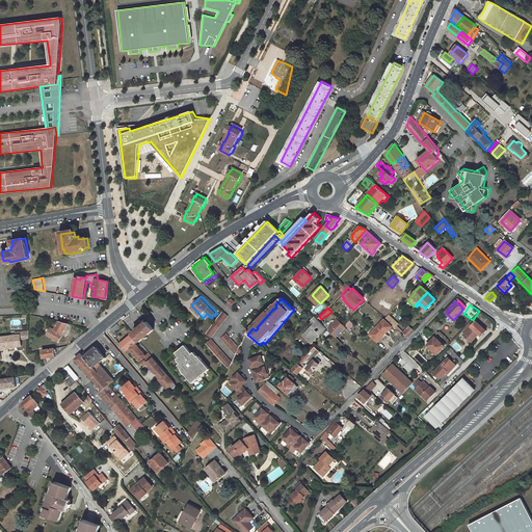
[(212,338),(229,316),(223,312),(207,335),(212,338)]
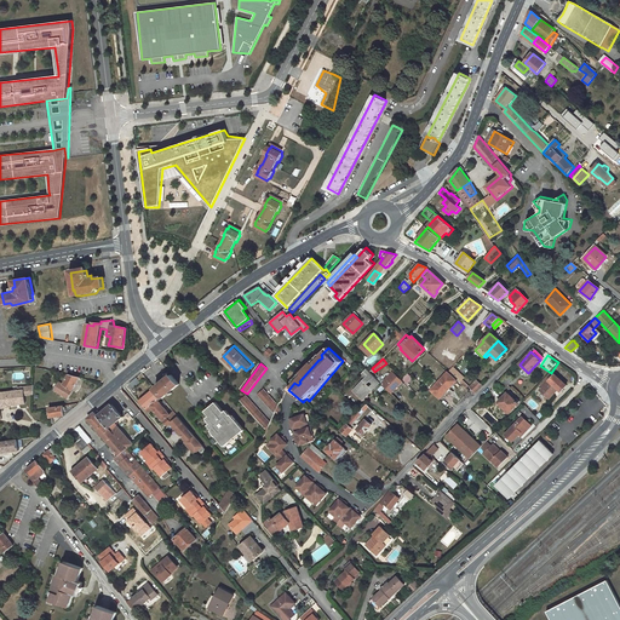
[(463,380),(465,377),(454,367),(452,371),(463,380)]
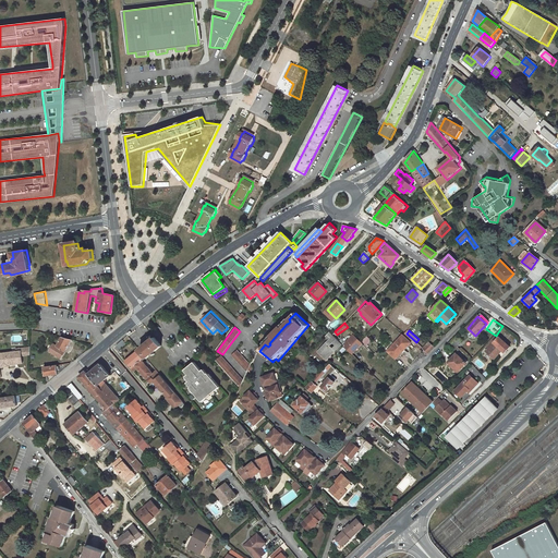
[(329,341),(318,352),(326,360),(342,344),(330,332),(325,338),(329,341)]
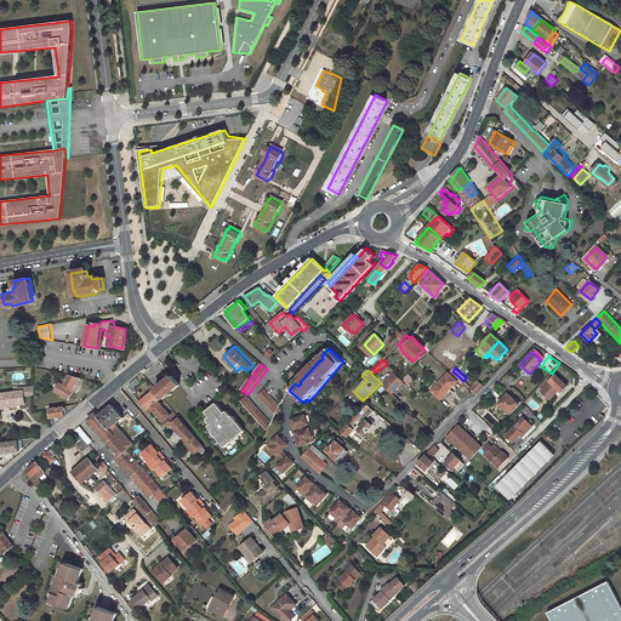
[(403,382),(392,372),(381,383),(389,393),(396,387),(397,388),(403,382)]
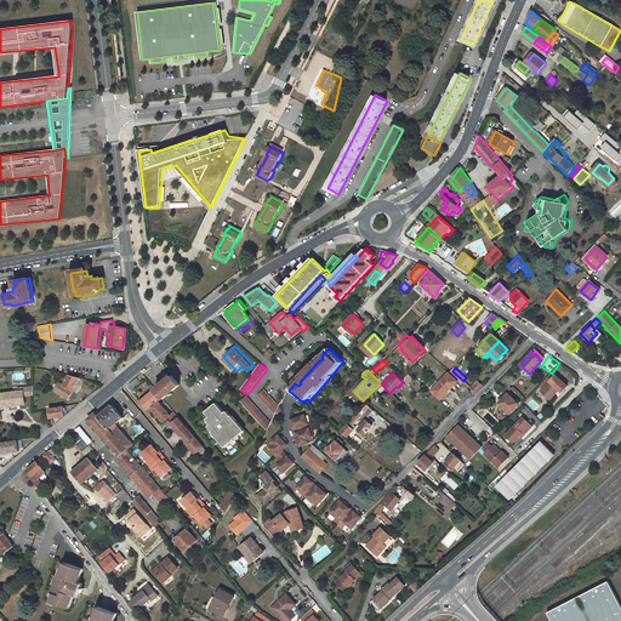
[(409,383),(414,377),(409,372),(404,379),(409,383)]
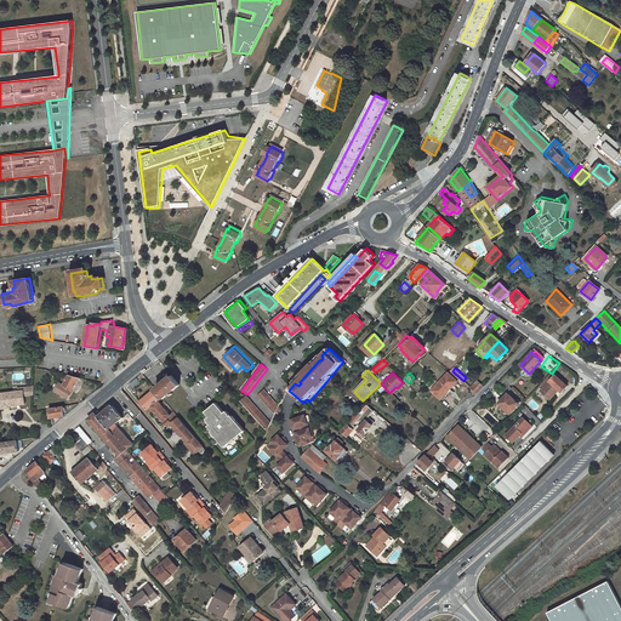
[(446,374),(431,391),(440,399),(456,382),(446,374)]
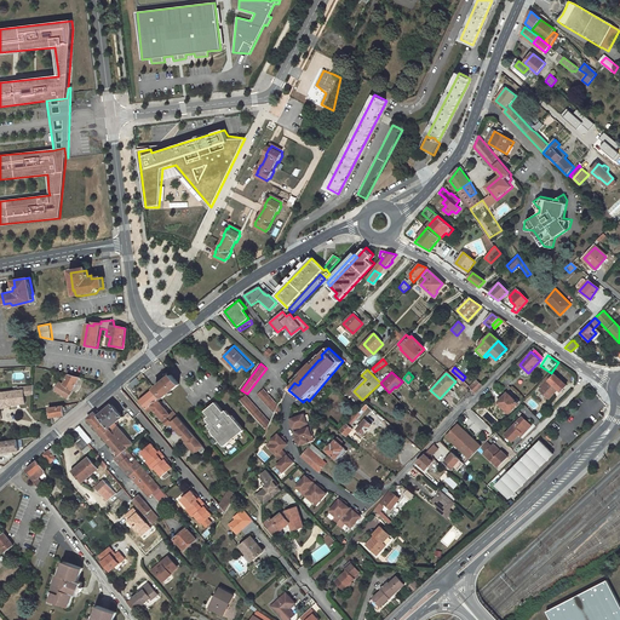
[(555,374),(540,390),(549,399),(557,390),(561,392),(567,385),(555,374)]
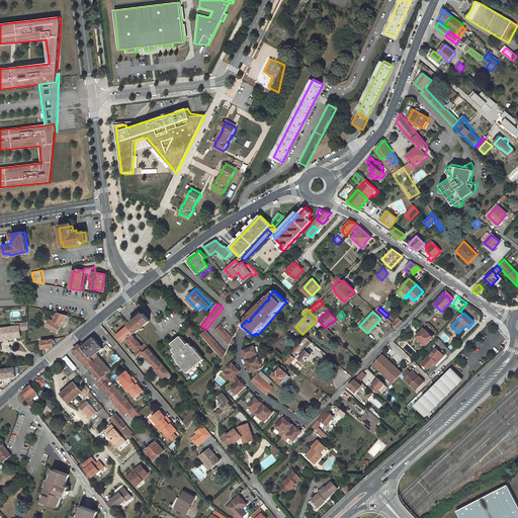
[(53,321),(46,317),(41,324),(57,333),(67,316),(58,314),(53,321)]
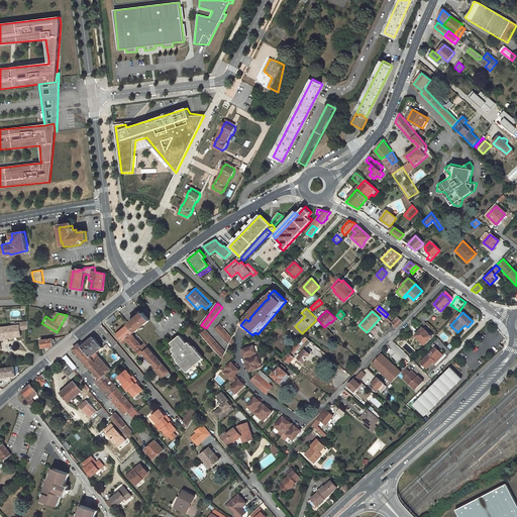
[(144,313),(129,325),(136,333),(150,321),(144,313)]
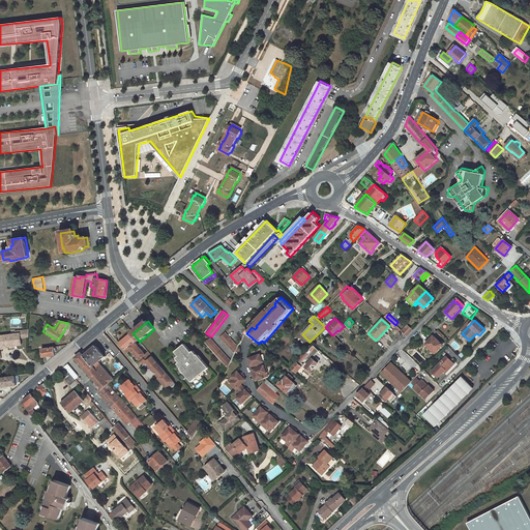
[(431,332),(437,326),(431,321),(425,326),(431,332)]
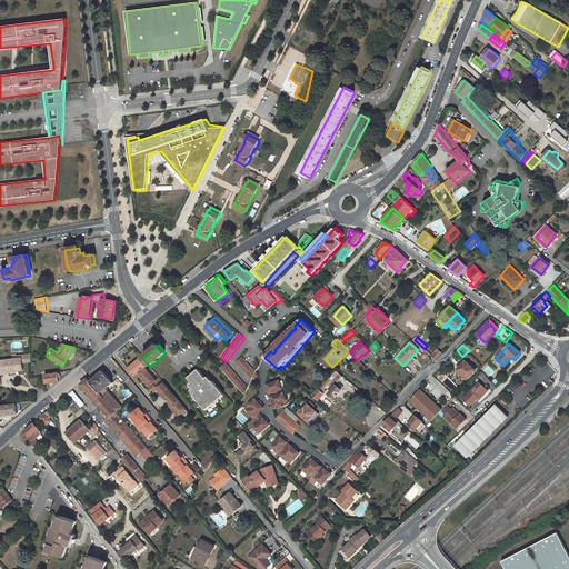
[(442,355),(437,349),(430,356),(432,357),(430,359),(432,361),(435,362),(442,355)]
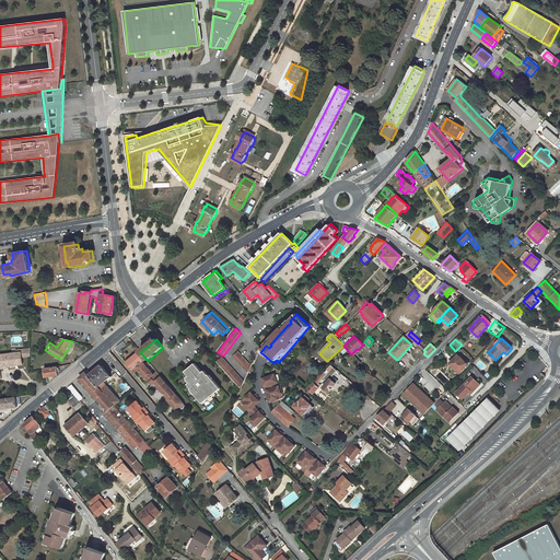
[(253,368),(240,351),(234,357),(249,374),(253,368)]
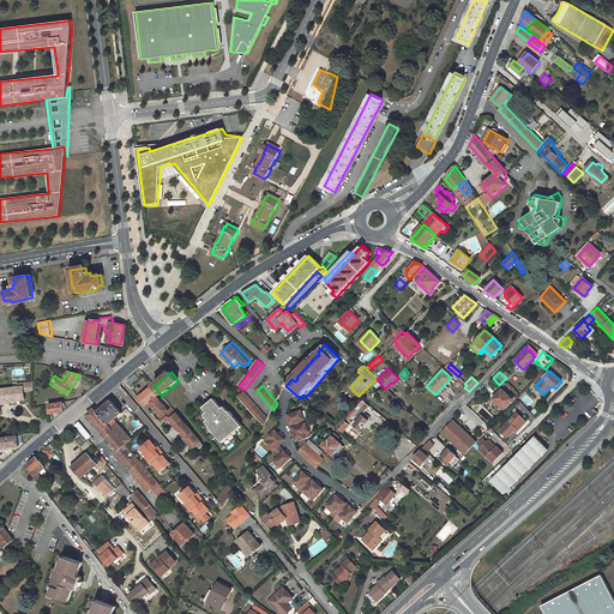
[(25,386),(2,390),(4,399),(14,398),(14,401),(28,398),(25,386)]
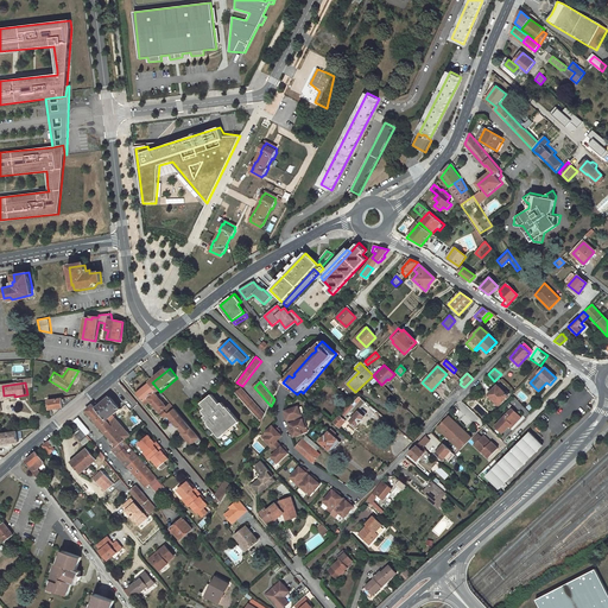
[(151,382),(138,394),(147,405),(151,401),(165,418),(169,416),(176,410),(165,398),(163,400),(156,393),(158,390),(151,382)]
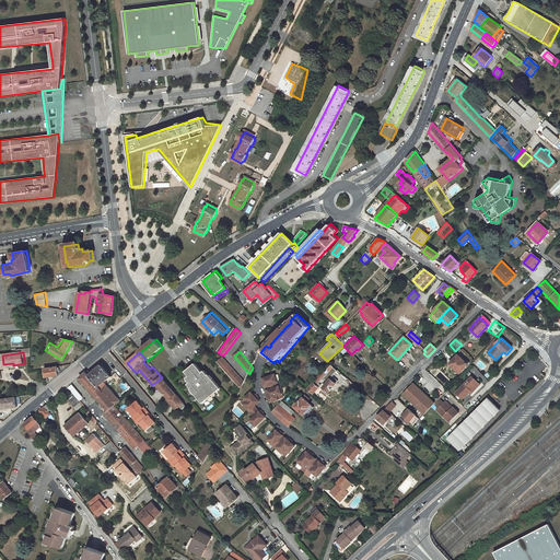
[(457,354),(448,363),(459,373),(467,364),(464,361),(457,354)]
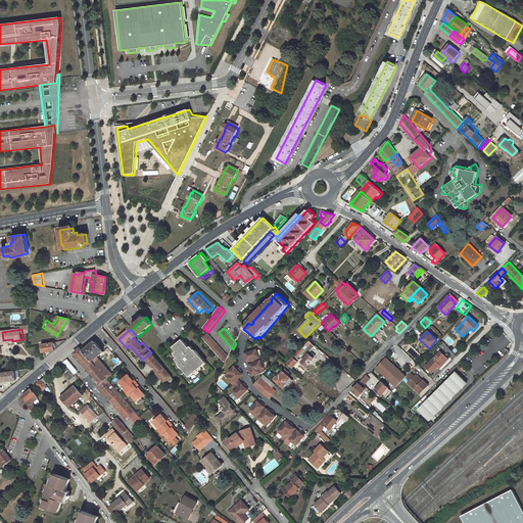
[(202,338),(225,365),(229,358),(208,333),(202,338)]
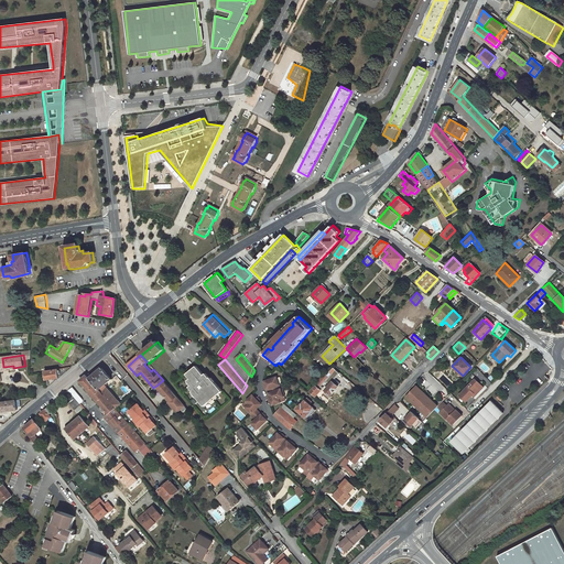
[(99,365),(87,375),(99,389),(106,384),(111,379),(99,365)]
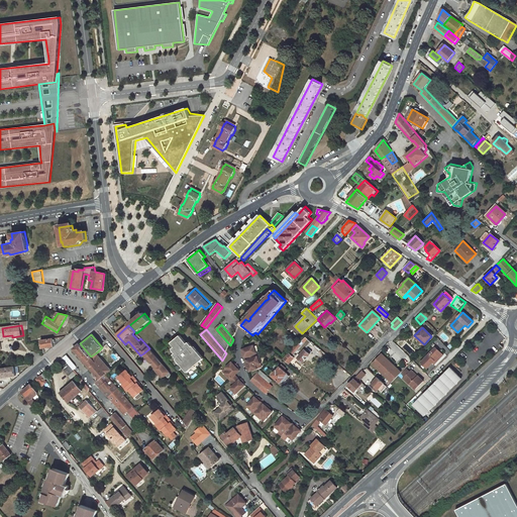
[(181,336),(171,344),(175,348),(172,350),(175,354),(174,355),(177,359),(177,360),(187,373),(204,359),(193,346),(189,342),(187,344),(181,336)]
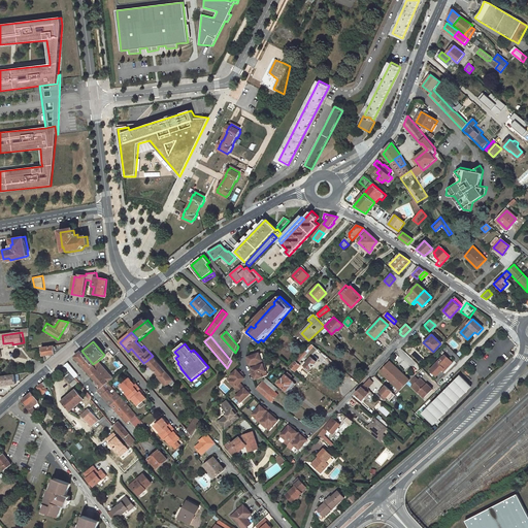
[(54,345),(41,348),(43,356),(56,354),(54,345)]
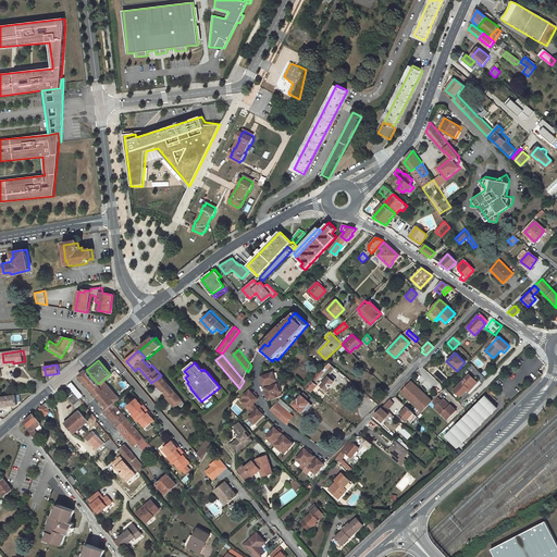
[(319,372),(323,375),(327,370),(331,369),(327,366),(323,370),(321,369),(319,372)]
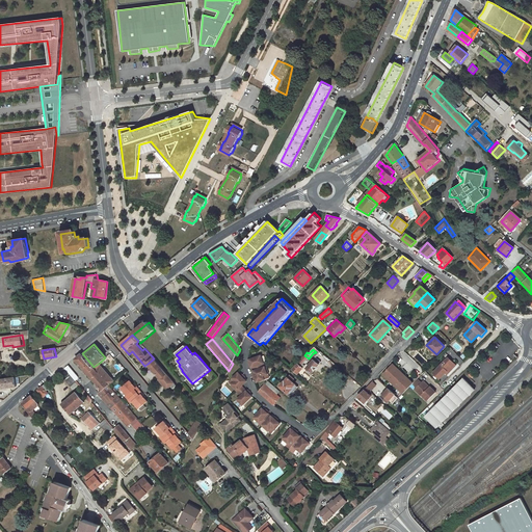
[(76,358),(102,391),(99,393),(112,409),(112,408),(127,426),(131,423),(142,436),(149,431),(109,384),(94,367),(82,353),(76,358)]
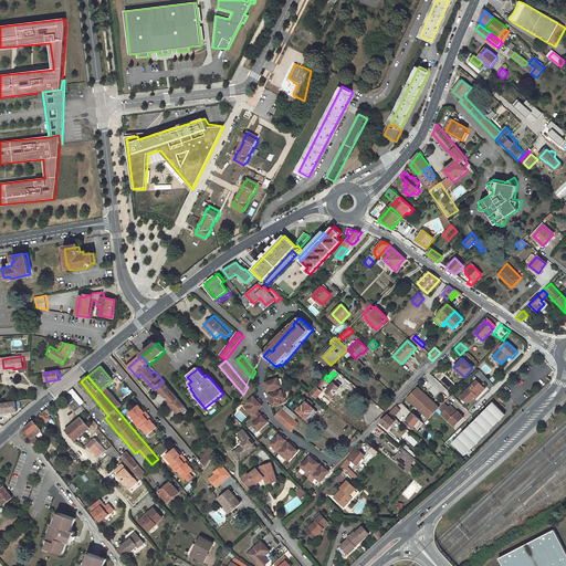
[(271,394),(278,391),(283,390),(279,378),(265,383),(266,384),(265,384),(269,395),(271,394)]
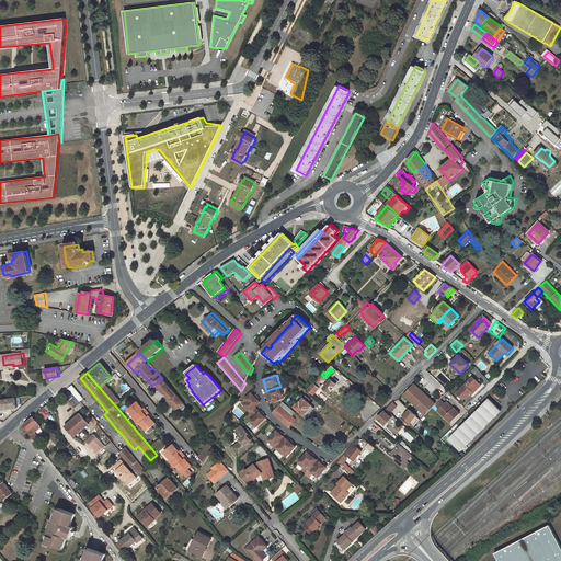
[(318,387),(325,378),(321,375),(308,390),(315,396),(320,388),(318,387)]
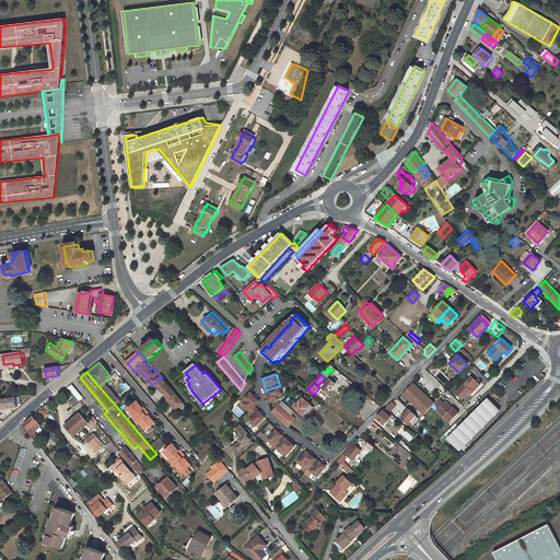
[(471,375),(456,393),(463,398),(473,388),(475,391),(480,384),(471,375)]
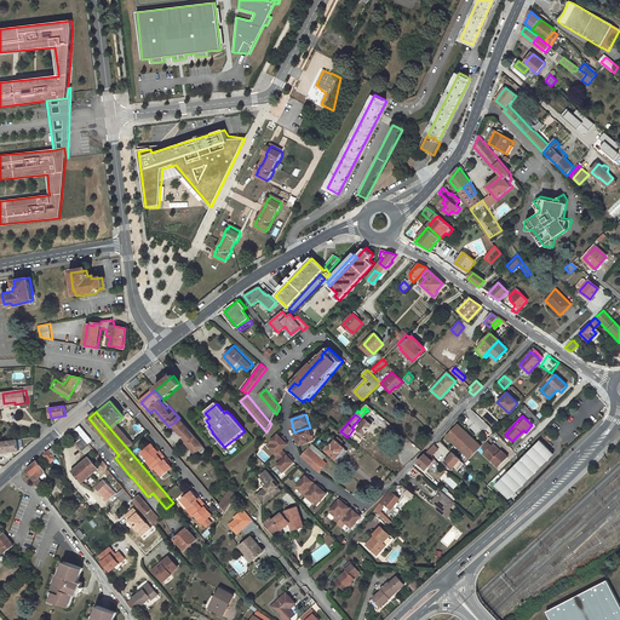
[(187,442),(195,454),(200,451),(202,453),(206,449),(179,418),(172,424),(188,441),(187,442)]
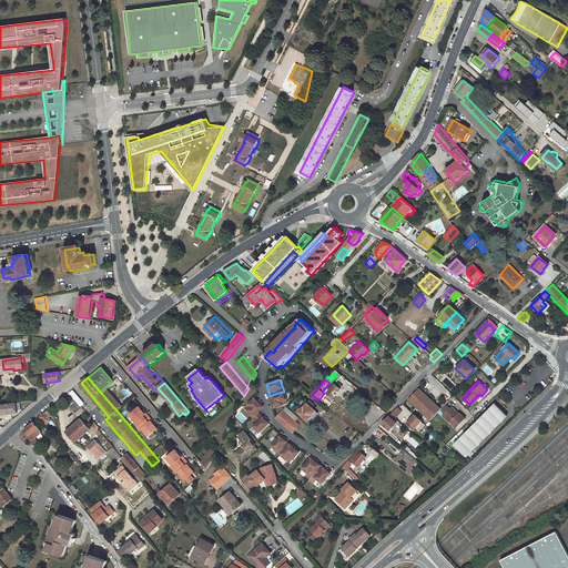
[(330,392),(327,394),(334,398),(342,388),(340,387),(341,386),(338,383),(337,385),(334,383),(328,389),(330,392)]
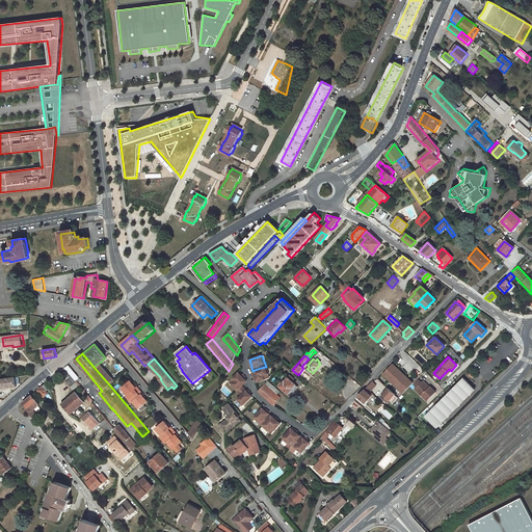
[(100,363),(94,367),(109,384),(114,380),(100,363)]
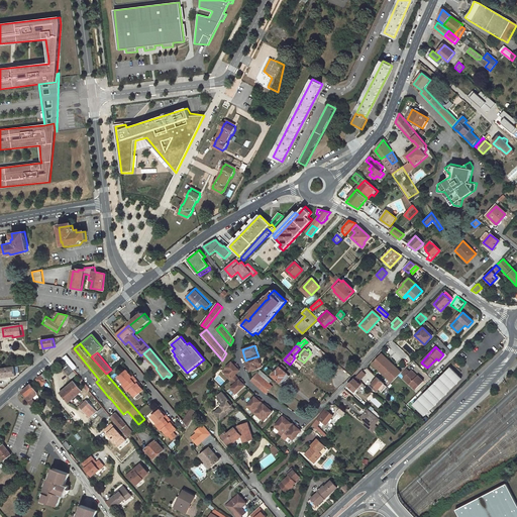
[(401,373),(382,353),(373,364),(392,383),(401,373)]
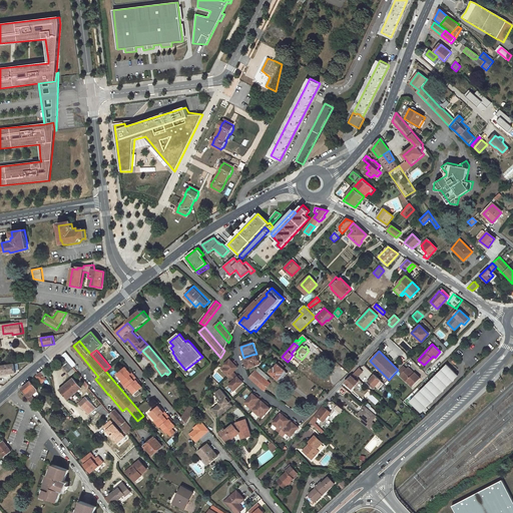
[(66,352),(63,355),(69,363),(71,366),(75,363),(66,352)]
